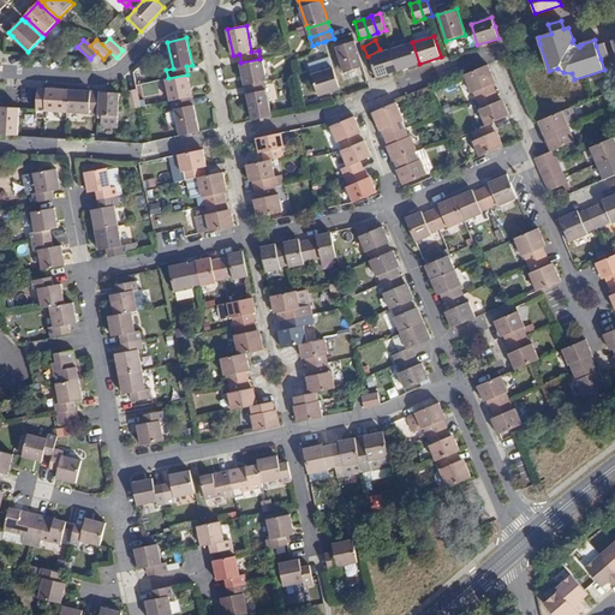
[(345,72),(364,66),(354,41),(336,47),(338,49),(345,72)]
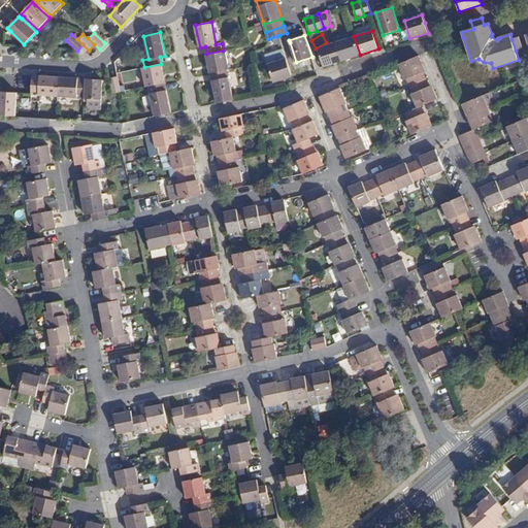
[(336,42),(342,60),(360,55),(354,36),(336,42)]
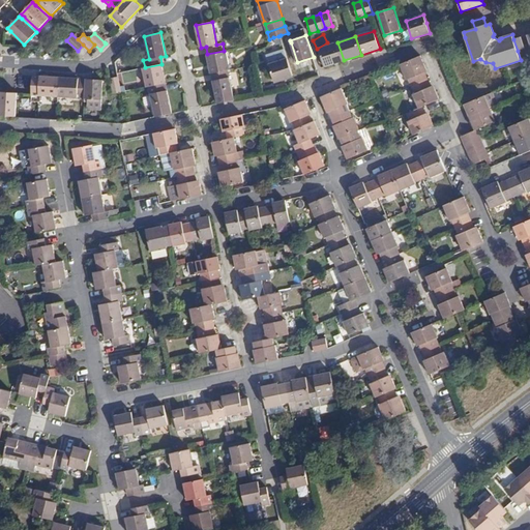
[(513,39),(518,51),(525,48),(522,37),(513,39)]
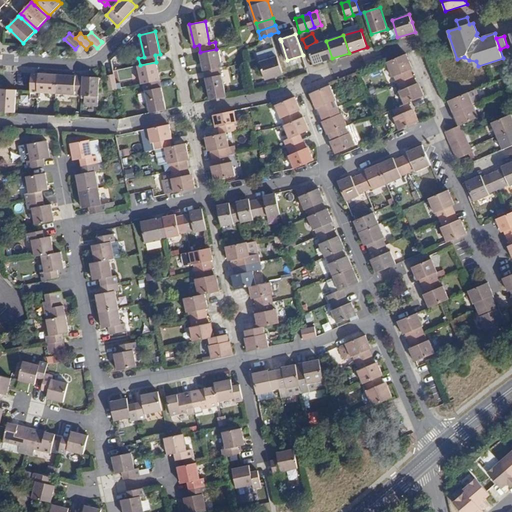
[(284,62),(287,60),(281,41),(278,42),(284,62)]
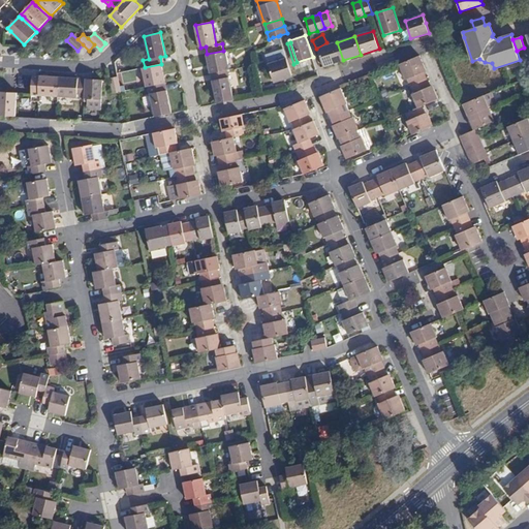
[(318,49),(324,66),(343,60),(337,42),(318,49)]
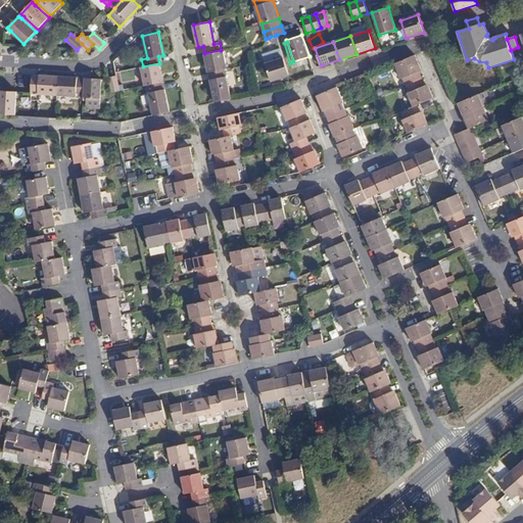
[(263,54),(266,63),(284,57),(281,48),(263,54)]
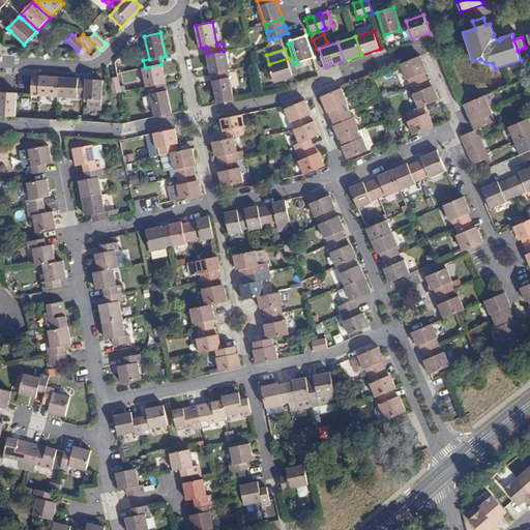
[(207,54),(211,74),(228,69),(230,69),(226,50),(224,51),(207,54)]
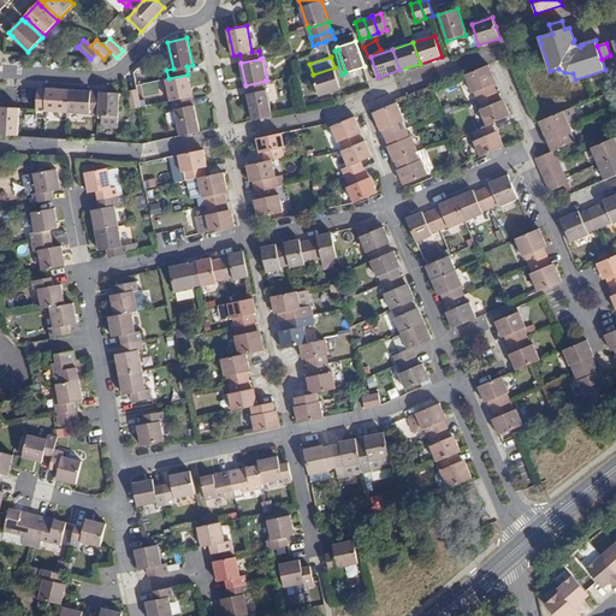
[(497,82),(490,64),(479,69),(466,75),(473,93),(474,92),(479,100),(498,93),(493,83),(497,82)]
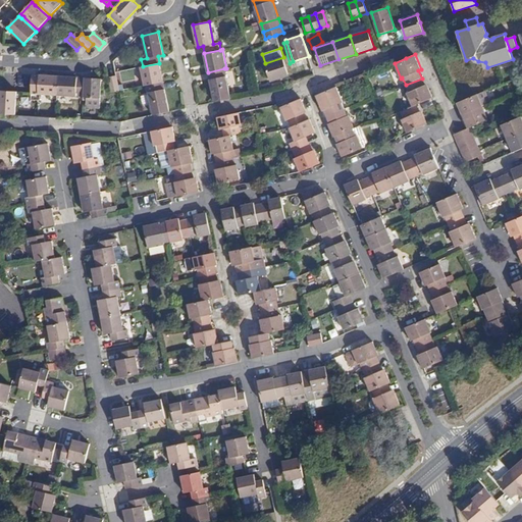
[(271,82),(290,75),(283,57),(265,63),(271,82)]
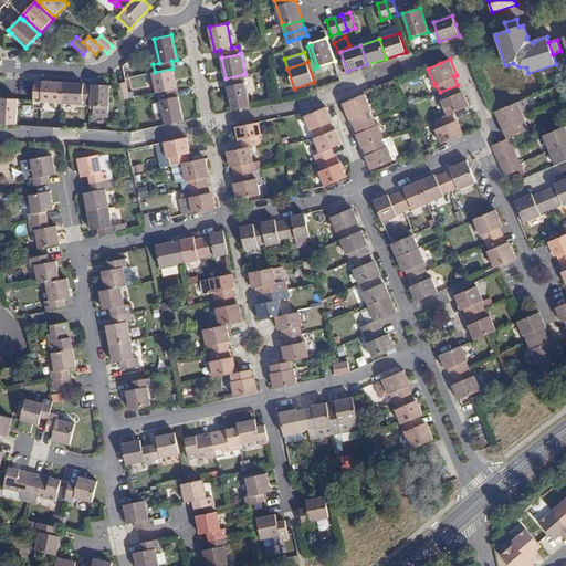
[(157,93),(158,92),(177,88),(173,69),(155,72),(153,73),(157,93)]
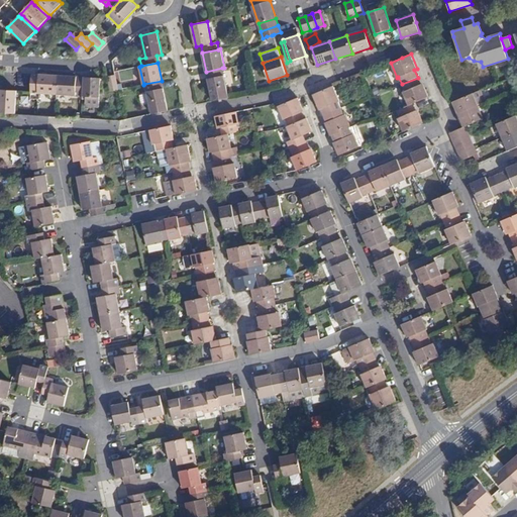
[(206,72),(212,101),(228,98),(222,68),(206,72)]
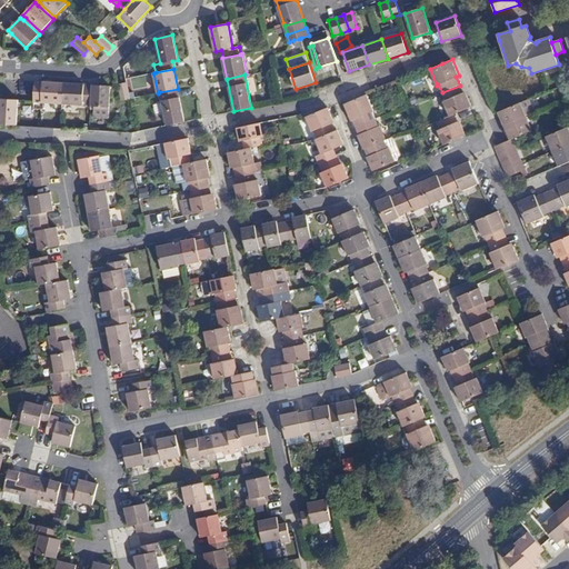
[(35,81),(33,101),(62,103),(63,83),(35,81)]
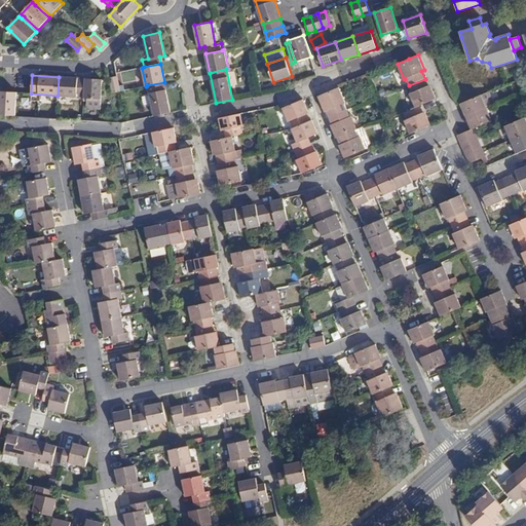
[(112,92),(120,90),(117,76),(109,78),(112,92)]
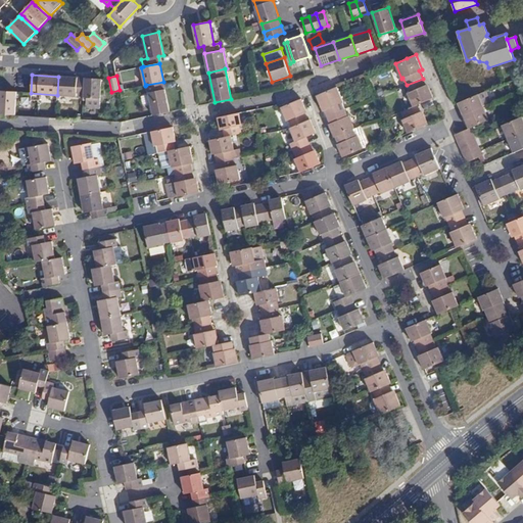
[(85,78),(58,77),(57,95),(84,97),(85,78)]
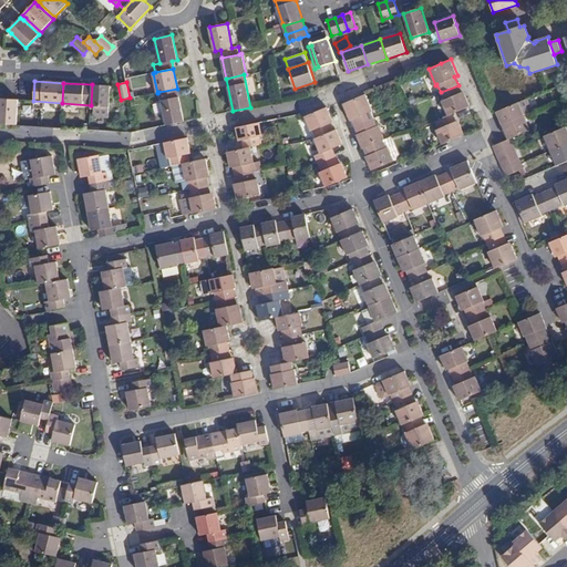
[(110,85),(92,84),(91,105),(91,110),(94,110),(94,117),(107,119),(110,85)]
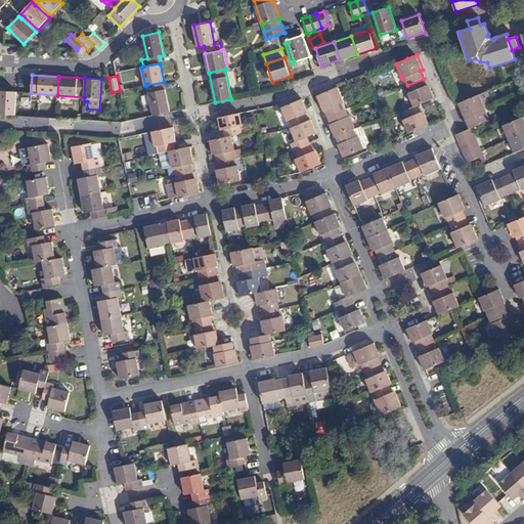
[(426,85),(424,79),(407,85),(409,92),(408,93),(413,106),(418,105),(434,98),(429,84),(426,85)]
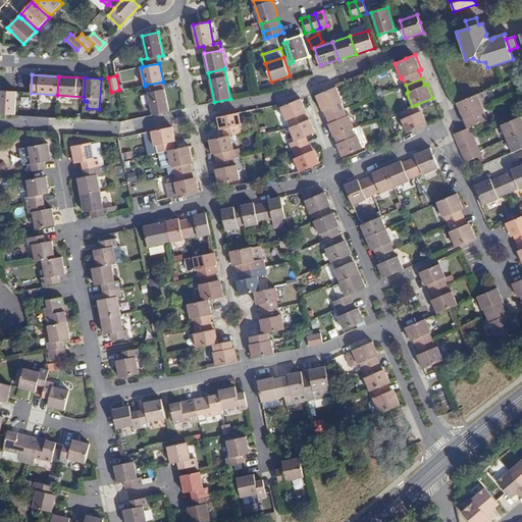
[(146,85),(153,115),(169,111),(163,82),(146,85)]
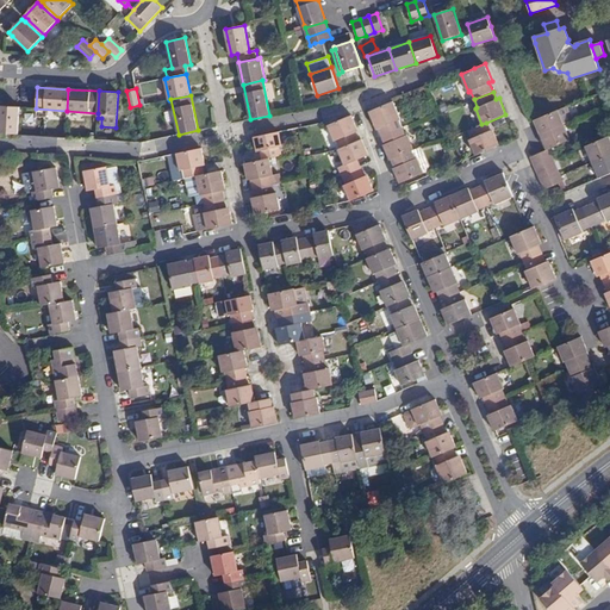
[(444,98),(437,101),(441,109),(448,105),(444,98)]
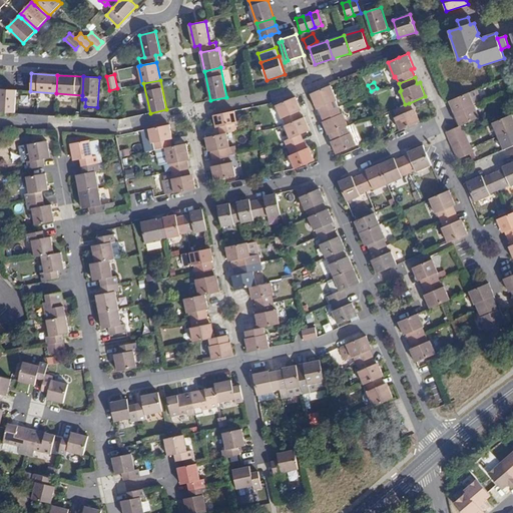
[(331,85),(311,94),(317,108),(319,107),(322,114),(338,107),(335,101),(337,100),(331,85)]
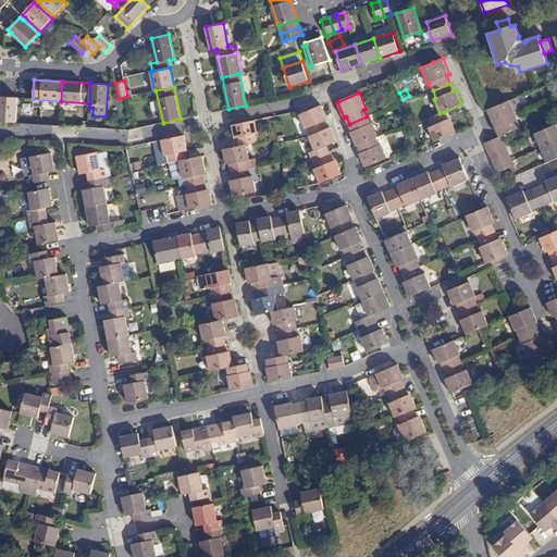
[(0,97),(0,101),(0,121),(16,122),(17,98),(0,97)]
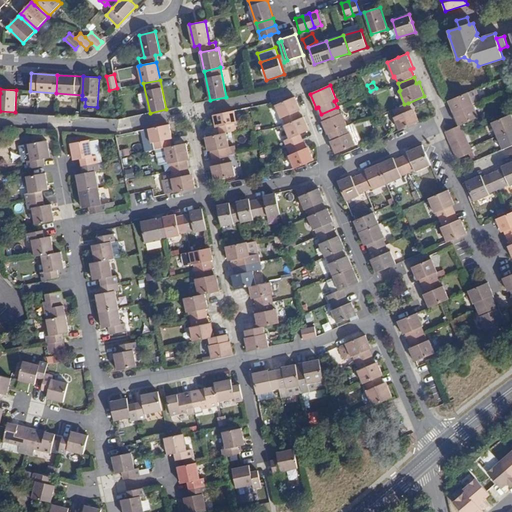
[(481,100),(476,89),(468,92),(473,104),(481,100)]
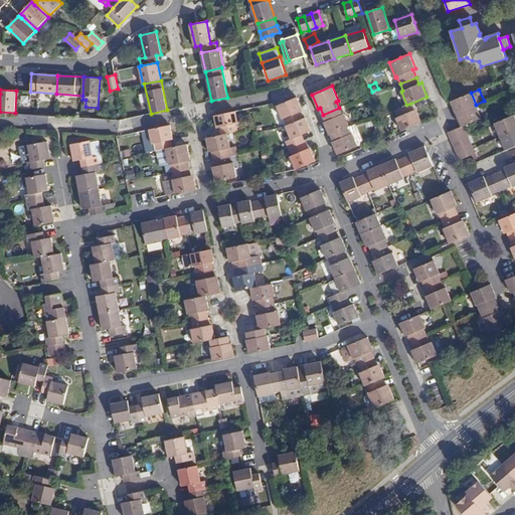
[(476,105),(471,93),(451,102),(456,113),(476,105)]
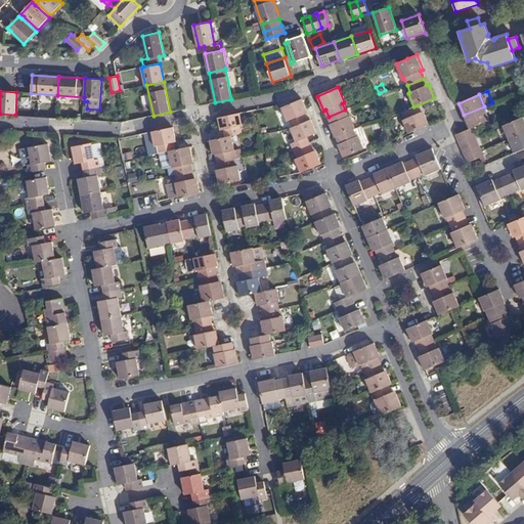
[(302,98),(282,106),(289,121),(290,120),(293,127),(308,121),(305,114),(308,113),(302,98)]
